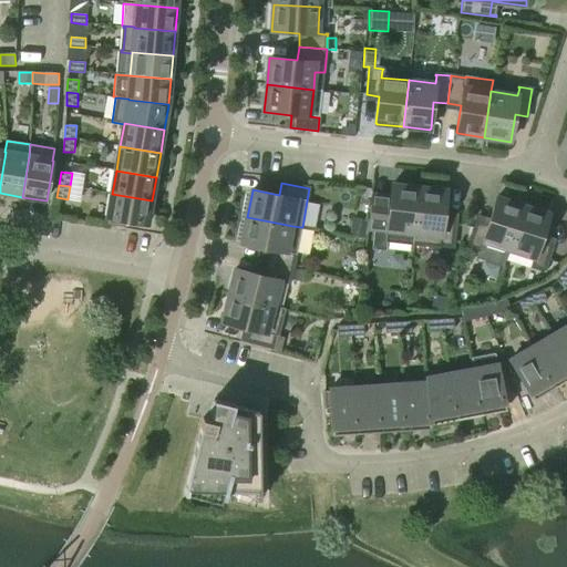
[(385,251),(387,243),(414,246),(414,243),(413,243),(414,234),(420,187),(392,185),(391,198),(371,196),(368,230),(374,230),(372,249),(385,251)]
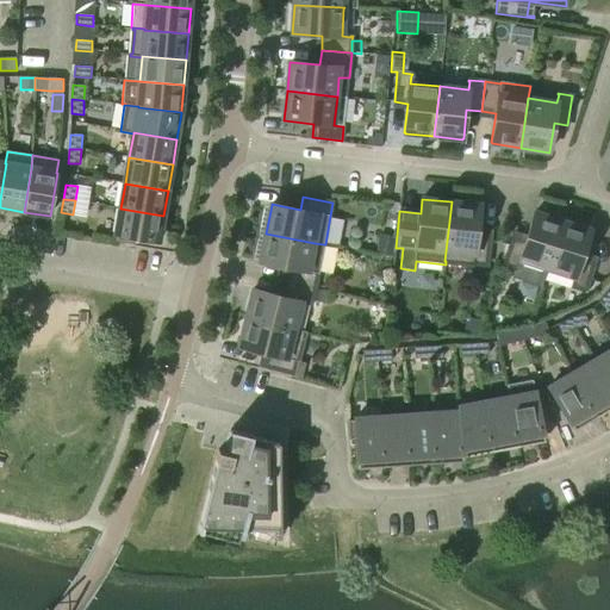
[(452,201),(446,251),(444,261),(446,261),(472,265),(472,267),(474,267),(474,265),(487,266),(491,236),(478,235),(480,205),(452,201)]
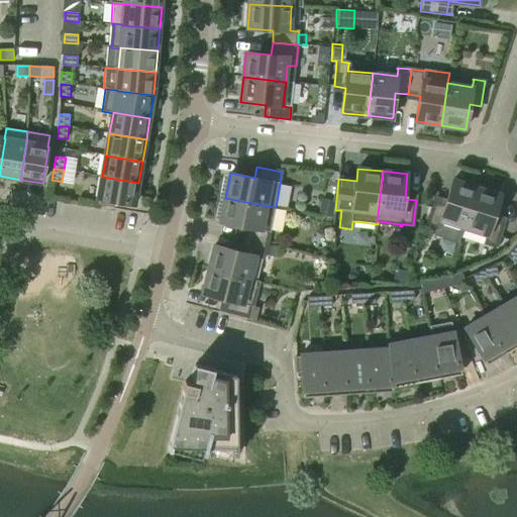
[(138,183),(102,177),(98,198),(99,198),(98,199),(100,199),(100,202),(99,202),(99,204),(114,207),(115,204),(115,202),(134,205),(135,205),(138,183)]
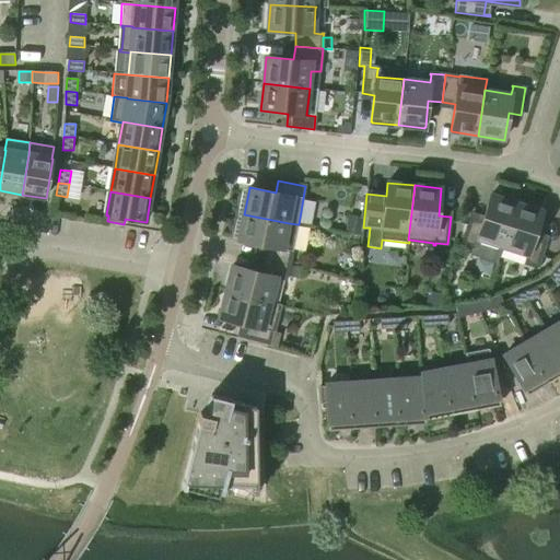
[(503,247),(516,203),(491,195),(491,196),(490,195),(482,221),(470,217),(462,244),(475,247),(475,246),(477,238),(503,247)]
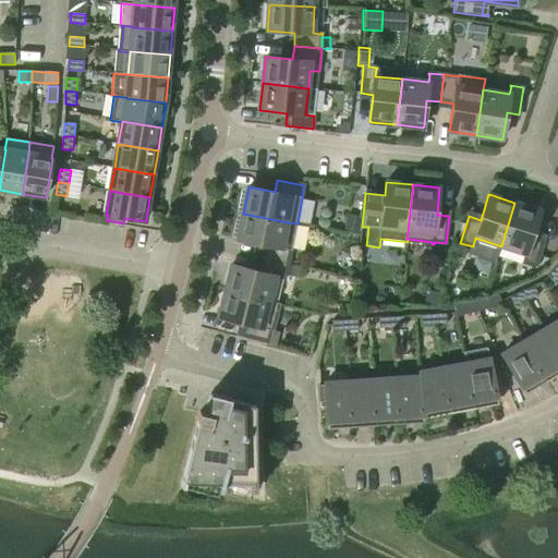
[(540,210),(514,203),(501,246),(526,254),(524,262),(523,262),(523,263),(536,267),(544,240),(532,237),(541,211),(540,210)]
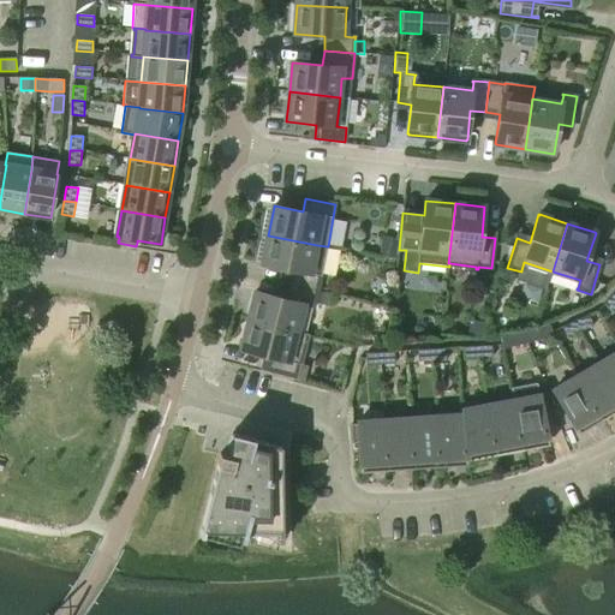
[(327,246),(317,245),(268,236),(262,263),(262,264),(291,270),(288,285),(318,292),(327,246)]
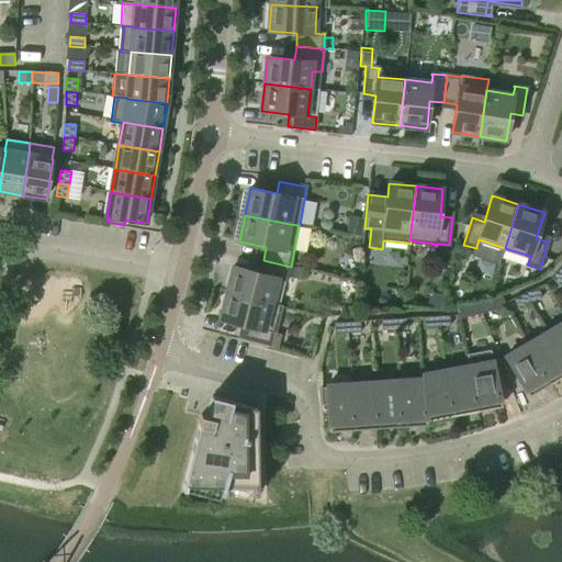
[(349,217),(347,234),(361,236),(364,220),(349,217)]
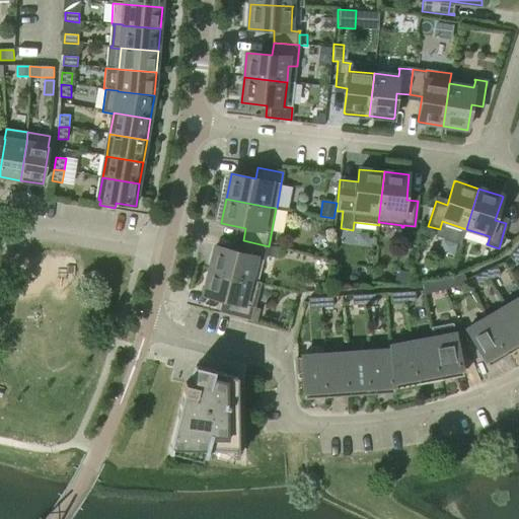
[(216,246),(210,271),(250,281),(251,281),(256,257),(265,260),(266,256),(269,246),(243,240),(240,252),(216,246)]
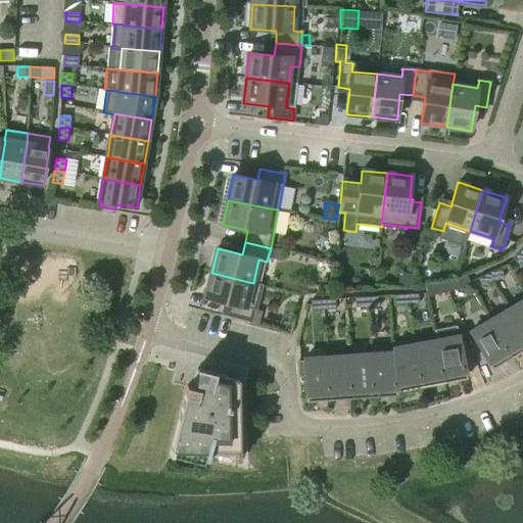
[(282,250),(271,248),(268,258),(279,262),(282,250)]
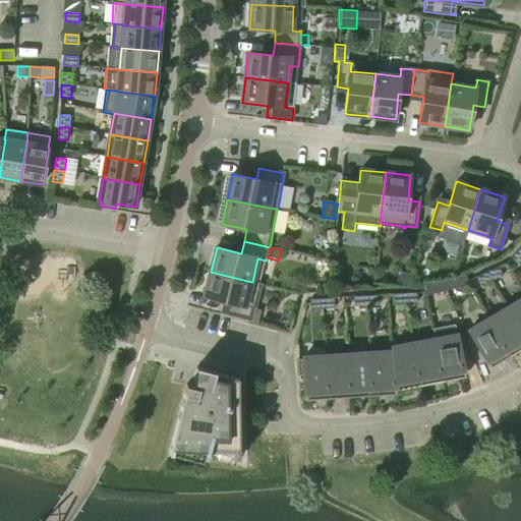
[(520,263),(520,249),(520,248),(512,257),(519,265),(520,263)]
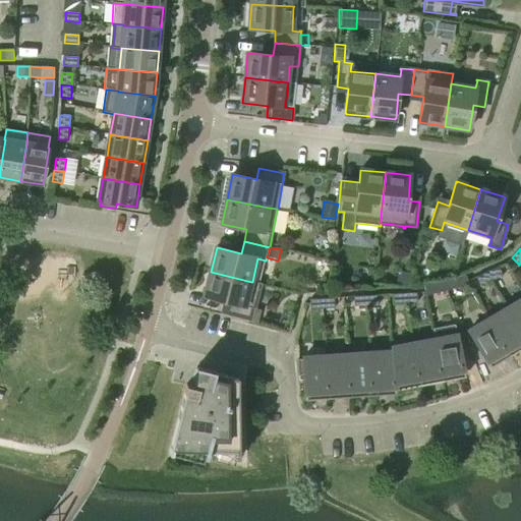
[(487,272),(491,281),(503,276),(499,267),(487,272)]
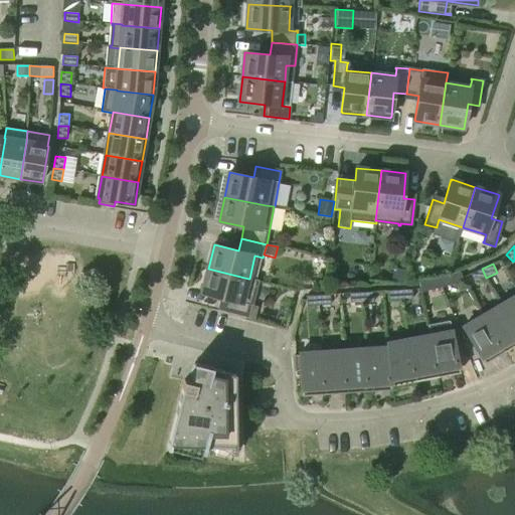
[(248,279),(208,269),(202,293),(226,299),(223,310),(248,316),(250,305),(253,306),(253,304),(251,304),(256,282),(260,283),(260,281),(249,279),(248,279)]
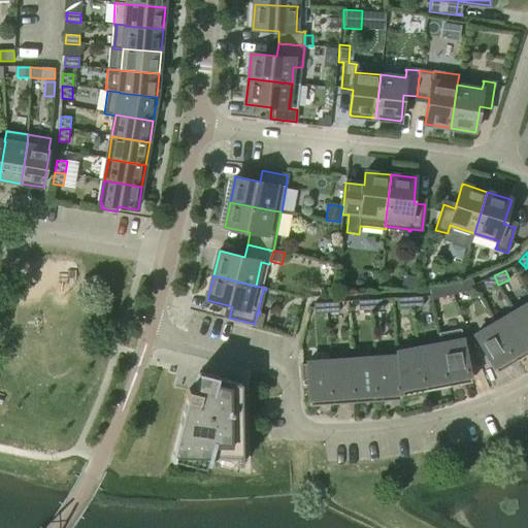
[(498,285),(494,275),(483,281),(487,290),(498,285)]
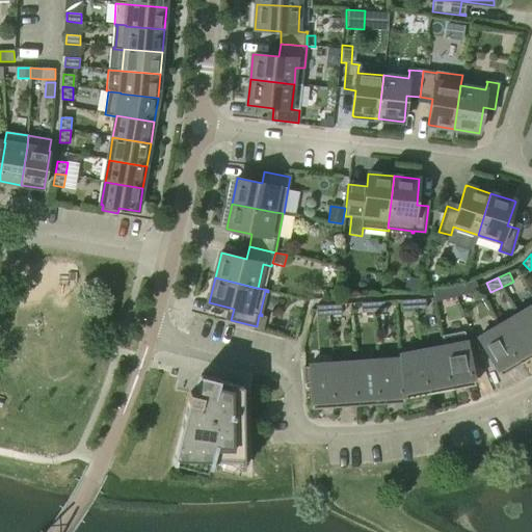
[(467,284),(454,287),(456,296),(469,294),(467,284)]
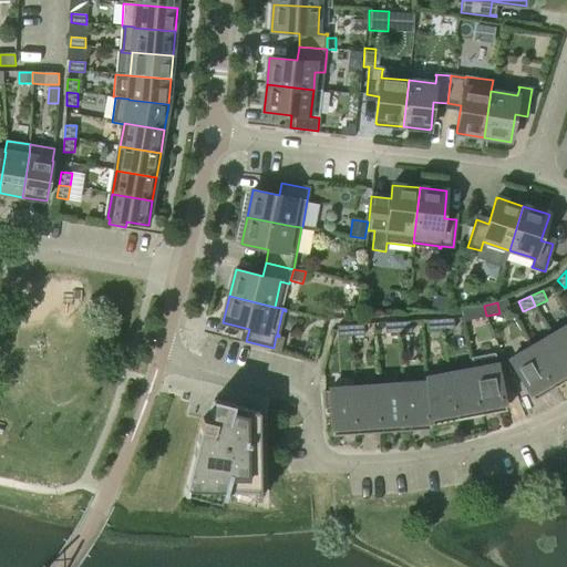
[(486,316),(484,306),(471,309),(474,319),(486,316)]
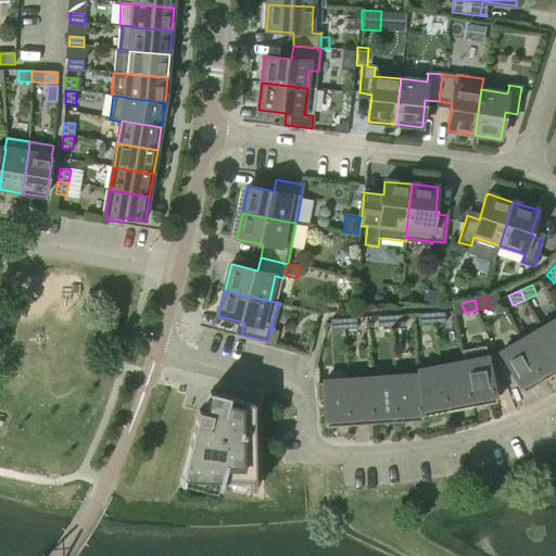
[(462,303),(453,305),(455,315),(465,313),(462,303)]
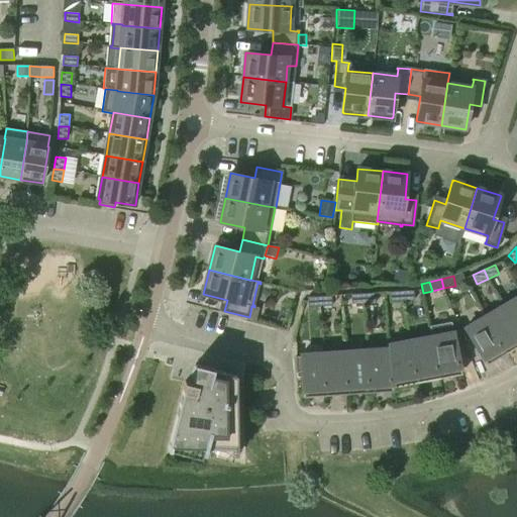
[(402,291),(403,301),(415,300),(414,290),(402,291)]
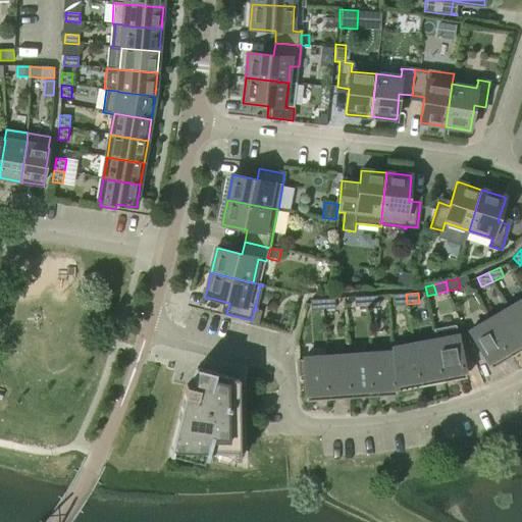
[(407,304),(406,294),(394,295),(395,305),(407,304)]
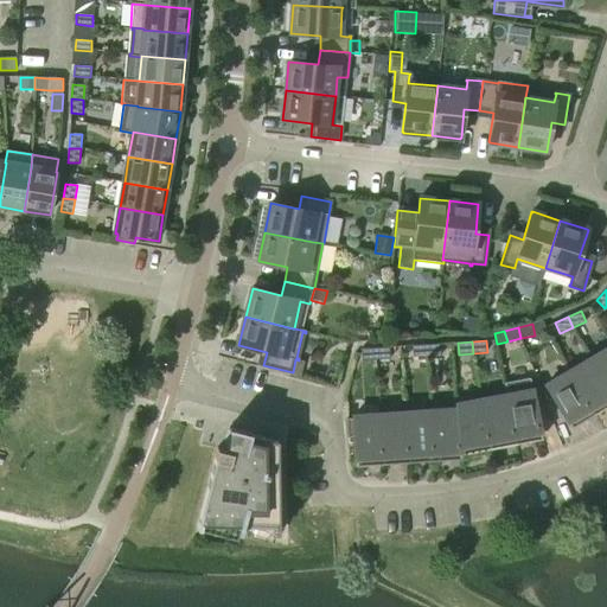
[(428,356),(427,344),(413,345),(414,357),(428,356)]
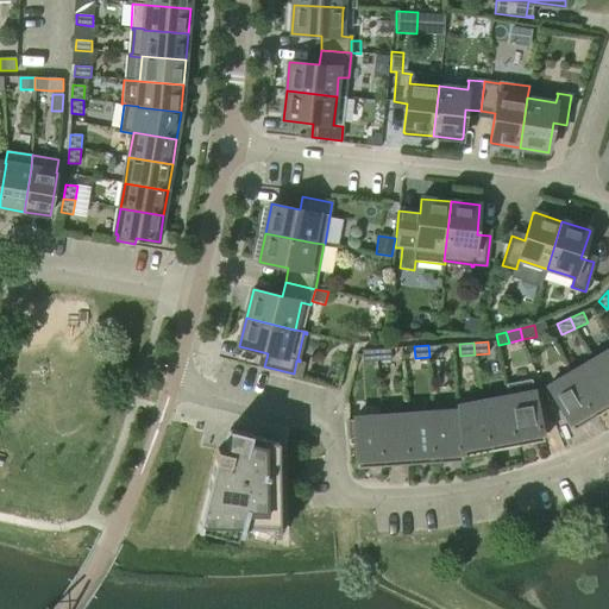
[(443,345),(428,345),(429,357),(444,357),(443,345)]
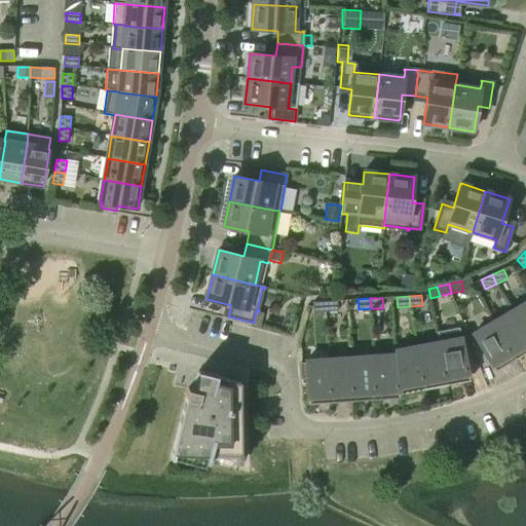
[(326,311),(326,301),(313,302),(313,312),(326,311)]
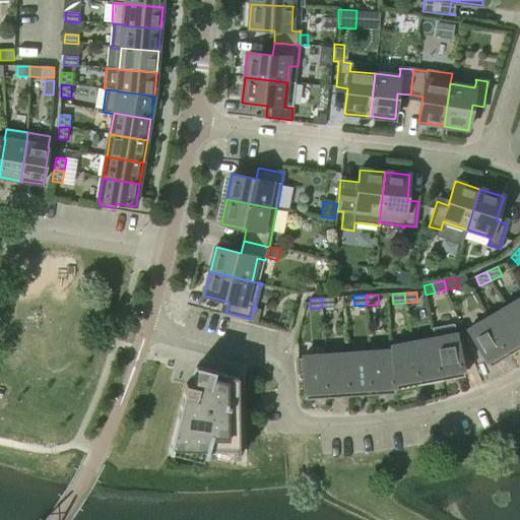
[(322,298),(322,308),(334,308),(334,298),(322,298)]
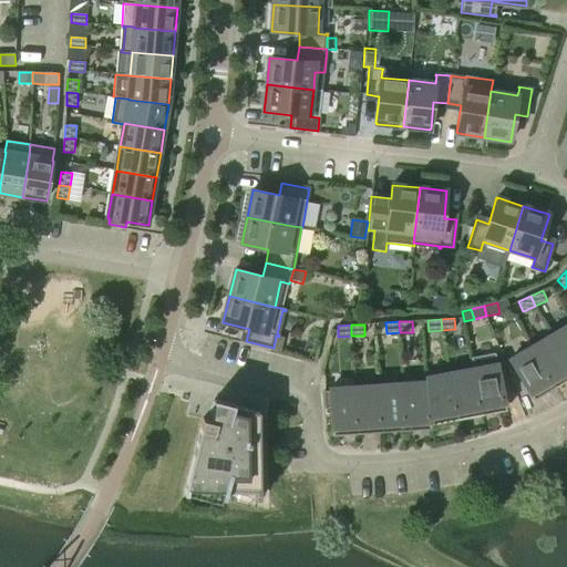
[(566,325),(552,334),(566,360),(566,325)]
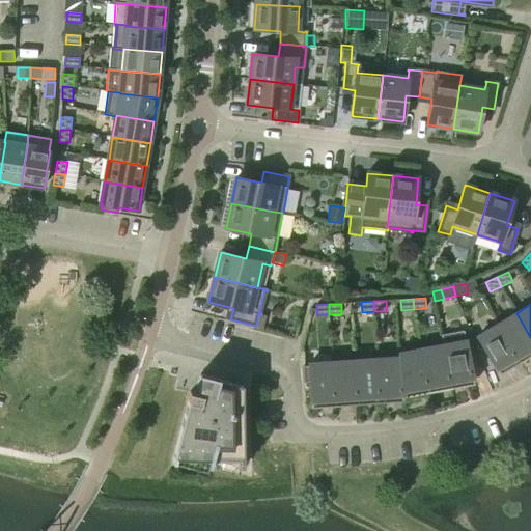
[(530,337),(516,313),(498,325),(518,359),(519,362),(530,356),(528,353),(530,351),(530,337)]
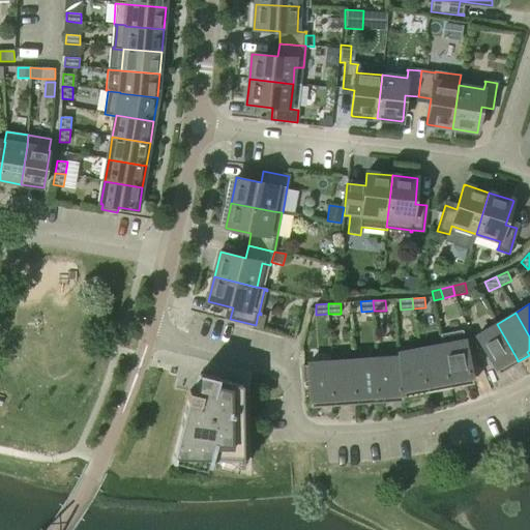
[(517,358),(497,324),(477,335),(477,336),(499,374),(509,366),(507,363),(517,358)]
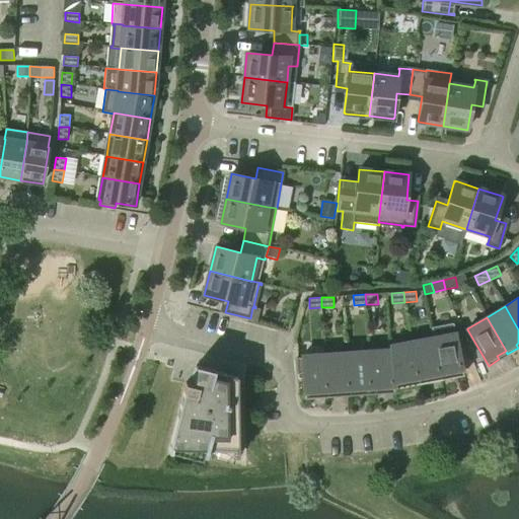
[(455,334),(454,334),(452,323),(431,328),(433,338),(440,376),(440,379),(452,377),(451,373),(462,371),(455,334)]
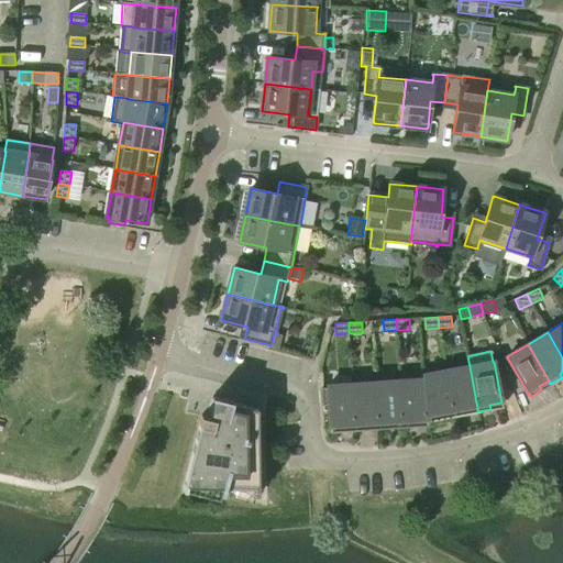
[(477,408),(470,366),(446,371),(454,412),(453,412),(454,416),(467,414),(466,410),(477,408)]
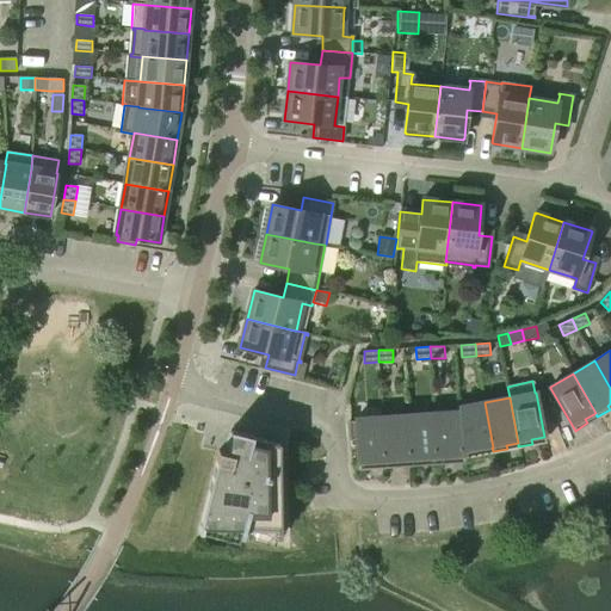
[(493,448),(485,402),(458,407),(458,412),(460,412),(463,457),(481,454),(481,450),(492,448),(493,448)]
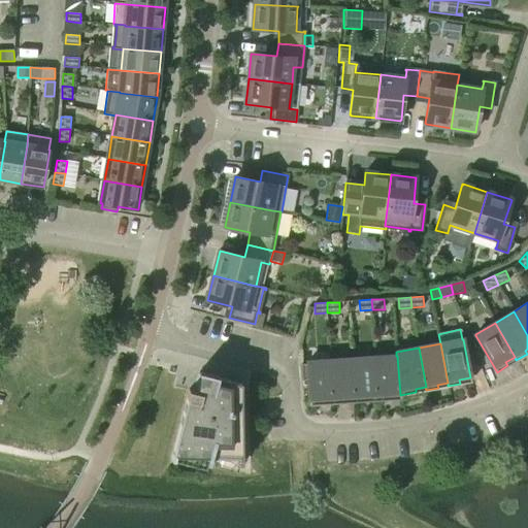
[(396,356),(375,357),(377,397),(376,397),(377,400),(389,399),(389,397),(400,395),(397,356),(396,356)]
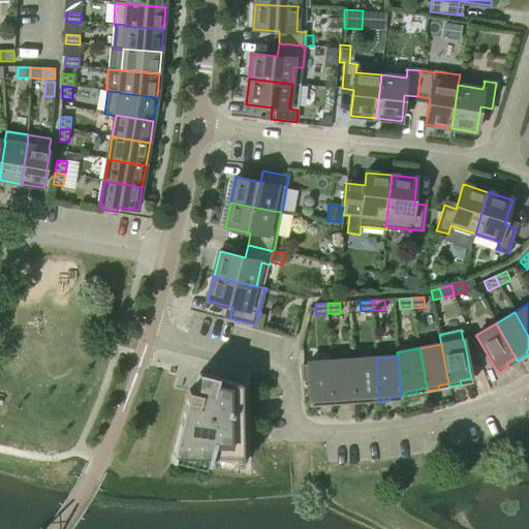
[(376,358),(353,360),(356,399),(355,399),(355,403),(368,402),(368,398),(377,398),(378,398),(376,358)]
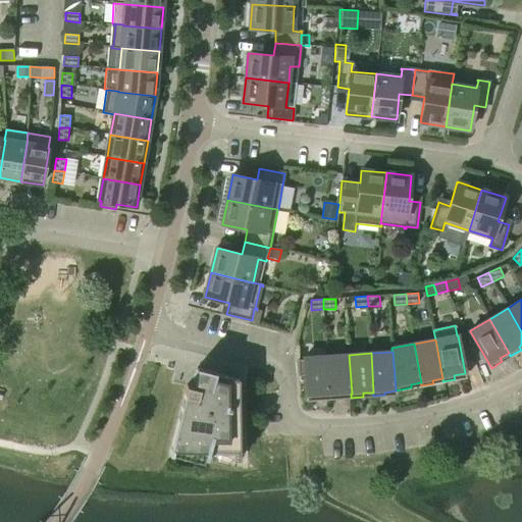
[(349,355),(326,356),(329,396),(328,396),(328,399),(341,398),(341,395),(351,394),(352,394),(349,355)]
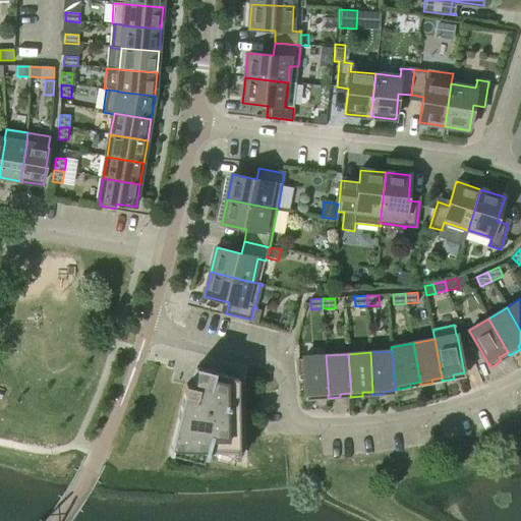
[(329,395),(326,355),(304,357),(303,357),(303,359),(297,359),(298,375),(304,374),(306,400),(319,399),(319,395),(328,395),(329,395)]
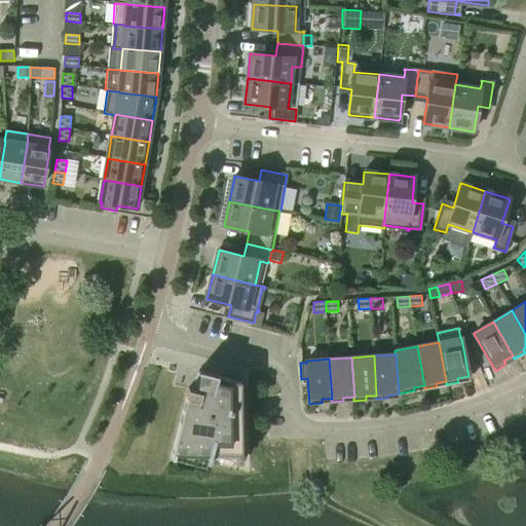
[(239,463),(242,463),(241,382),(218,376),(218,375),(199,371),(198,372),(200,373),(196,390),(189,388),(167,470),(171,471),(175,453),(208,454),(203,474),(207,475),(212,454),(239,455),(239,463)]
